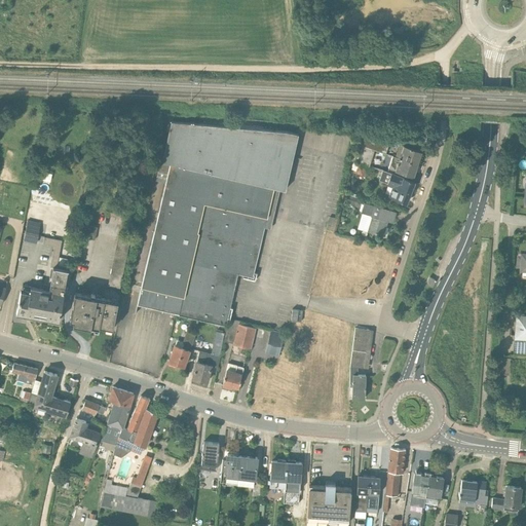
[(138,306),(176,315),(215,324),(214,328),(226,331),(227,326),(226,325),(227,318),(229,318),(230,318),(232,307),(230,307),(237,274),(253,277),(254,275),(247,273),(261,216),(267,218),(273,188),(285,190),(298,134),(288,130),(170,121),(160,162),(168,164),(138,306)]
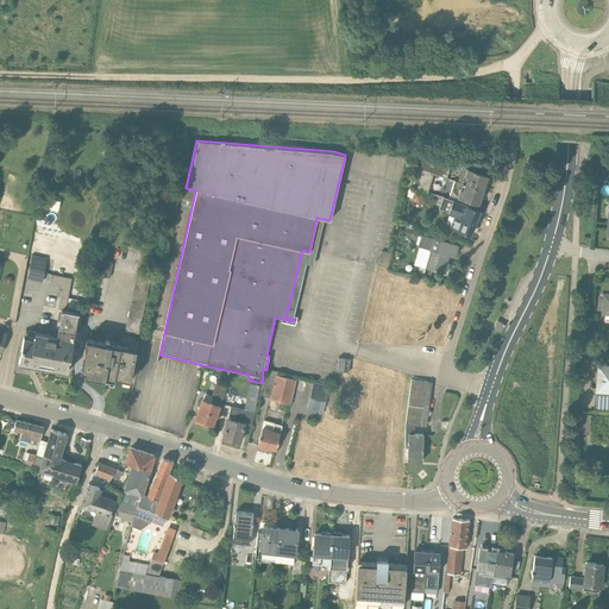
[(413,188),(414,187),(426,192),(432,174),(414,168),(409,187),(413,188)]
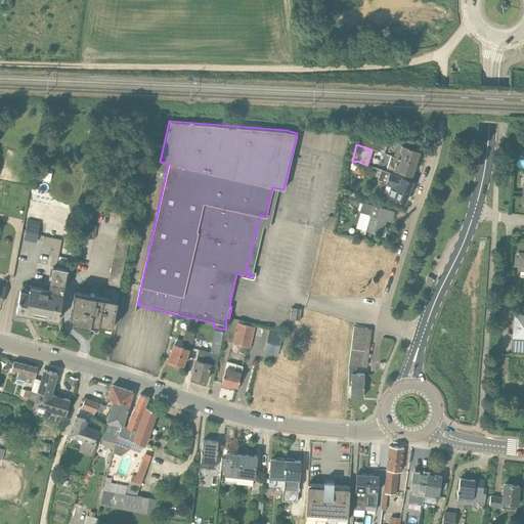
[(398,144),(393,157),(416,165),(420,151),(398,144)]
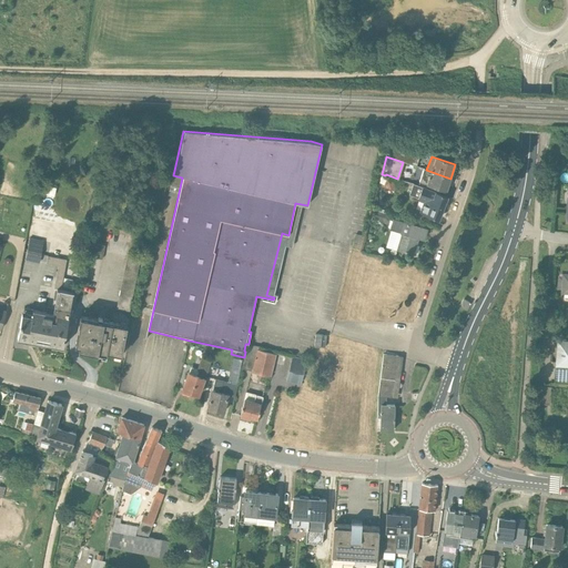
[(450,179),(426,170),(424,169),(419,182),(446,191),(450,179)]
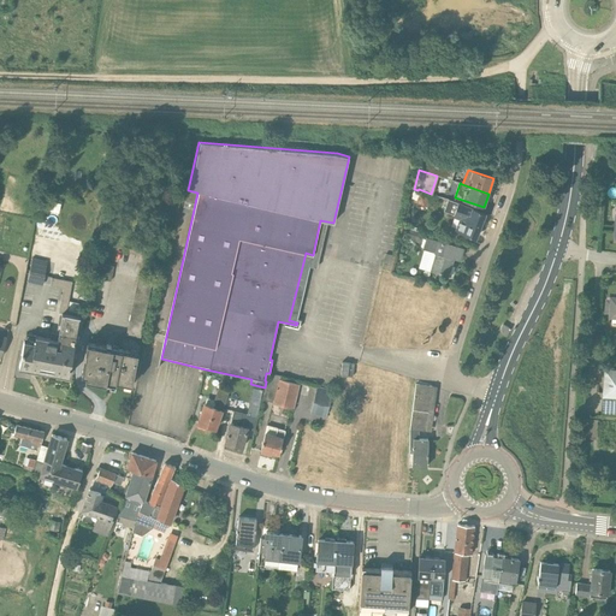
[(431,194),(419,189),(418,190),(414,203),(426,207),(431,195),(431,194)]
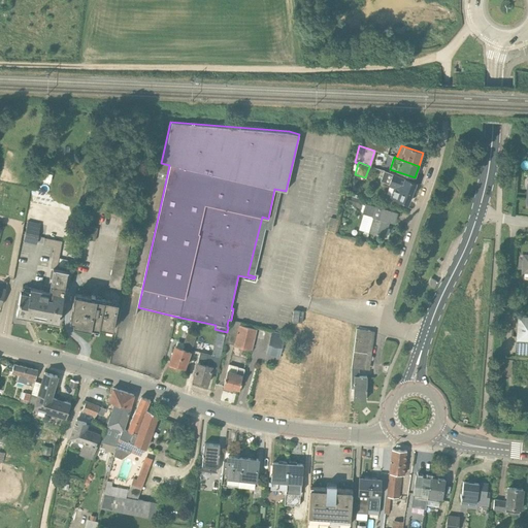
[(393,198),(407,204),(416,183),(384,171),(381,182),(396,188),(393,198)]
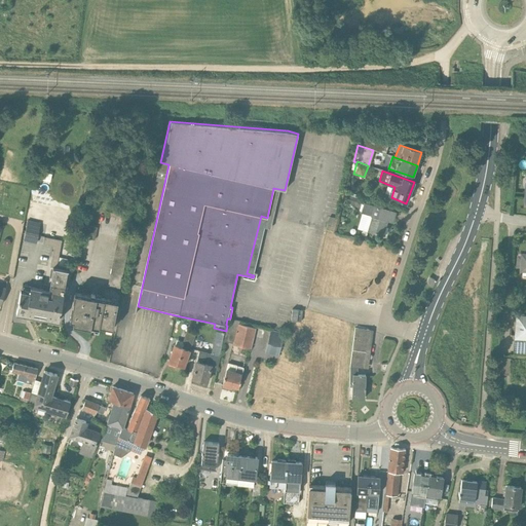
[(32,177),(30,186),(39,187),(41,179),(32,177)]
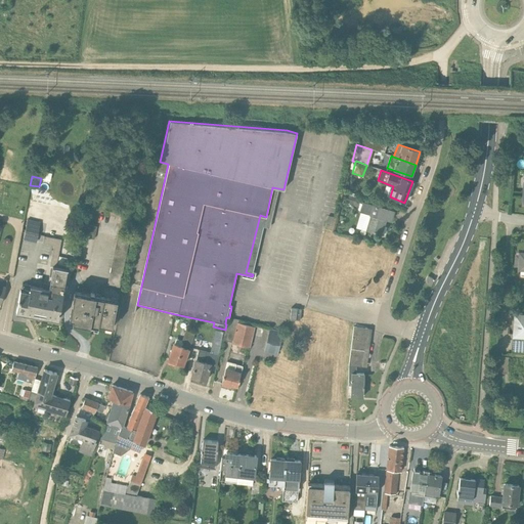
[(347,204),(356,206),(358,199),(349,195),(347,204)]
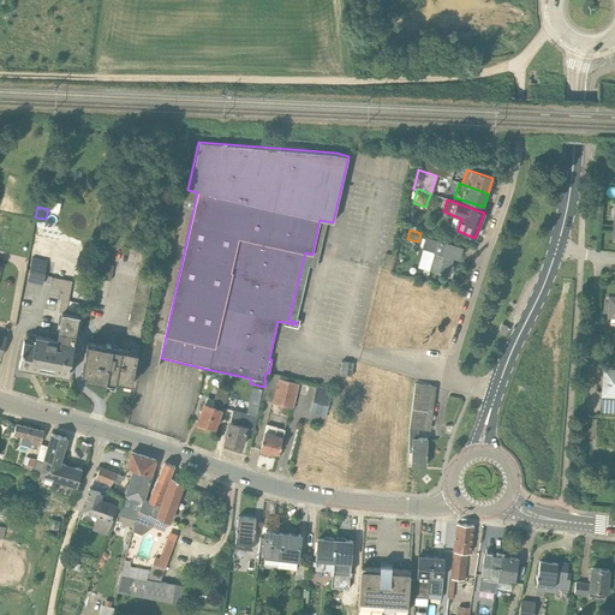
[(429,270),(448,275),(452,264),(449,263),(451,257),(459,260),(463,248),(436,240),(425,238),(422,249),(434,252),(433,252),(434,254),(429,270)]
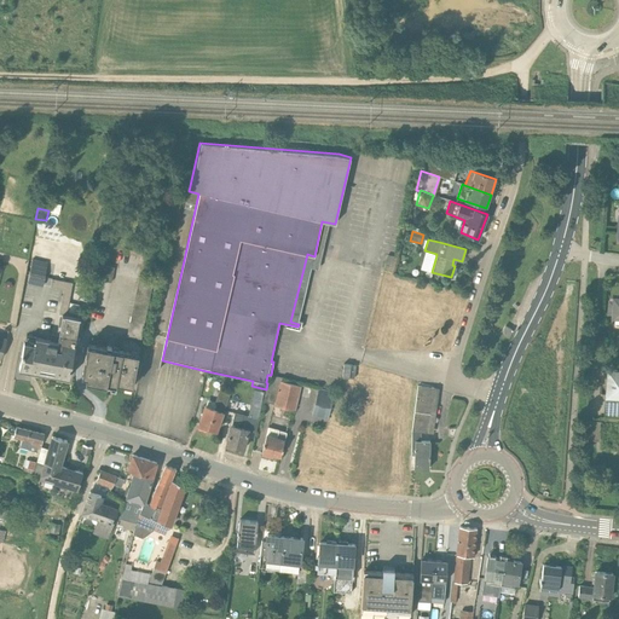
[(393,272),(397,258),(387,255),(383,270),(393,272)]
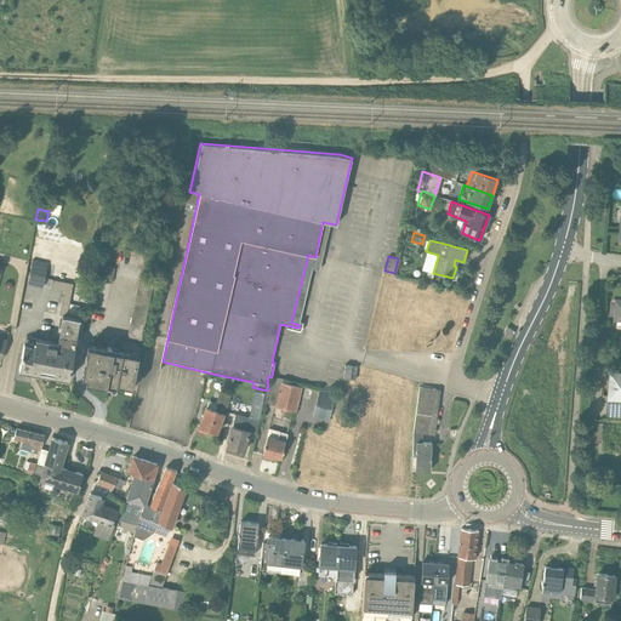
[(43,288),(47,265),(33,261),(28,285),(43,288)]
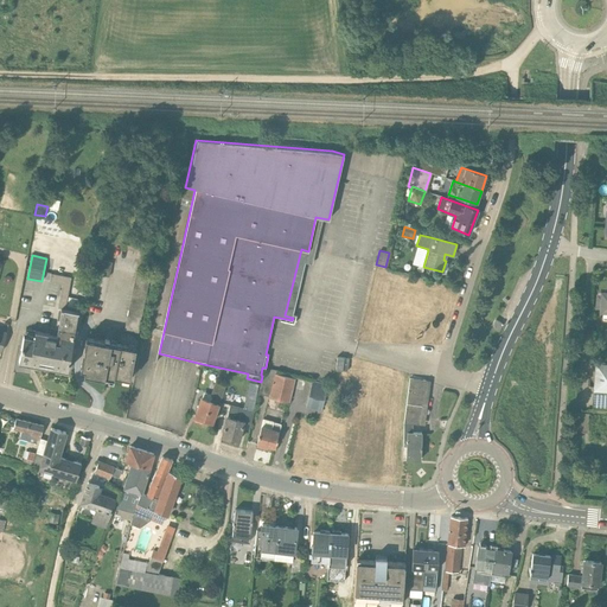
[(113,262),(98,260),(95,275),(109,278),(113,262)]
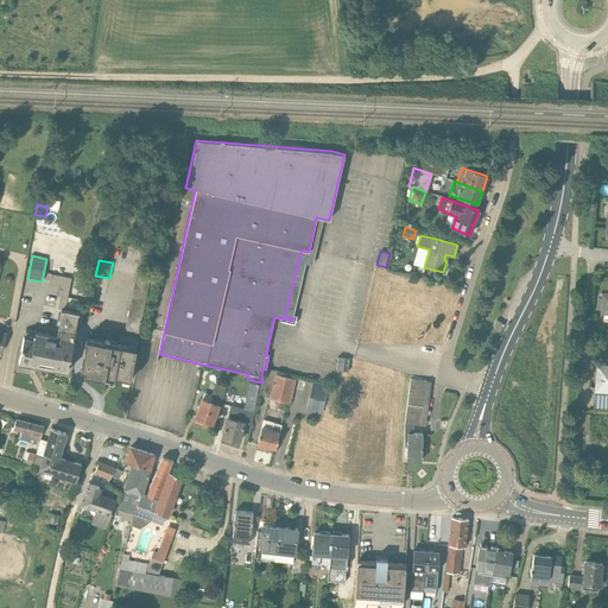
[(58,309),(62,310),(65,310),(67,303),(71,278),(51,273),(49,283),(62,285),(58,309)]
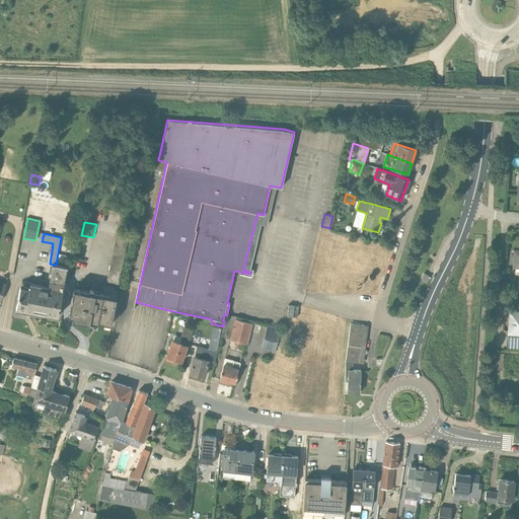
[(44,281),(43,285),(21,281),(16,309),(18,309),(18,311),(23,312),(23,310),(25,311),(26,309),(58,315),(57,316),(58,317),(63,289),(67,267),(56,265),(53,265),(50,282),(44,281)]
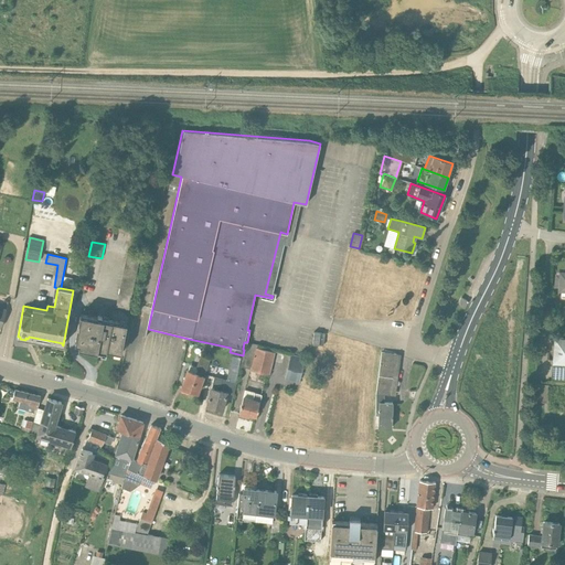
[(468,305),(465,298),(461,297),(459,301),(459,304),(460,307),(464,310),(465,311),(468,305)]
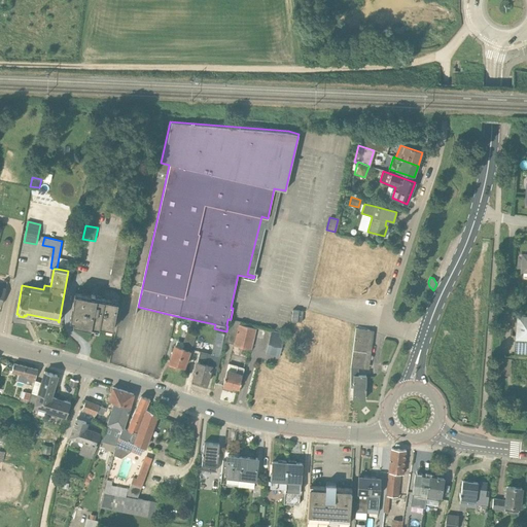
[(74,316),(73,324),(91,328),(92,325),(113,329),(119,304),(75,294),(70,315),(74,316)]
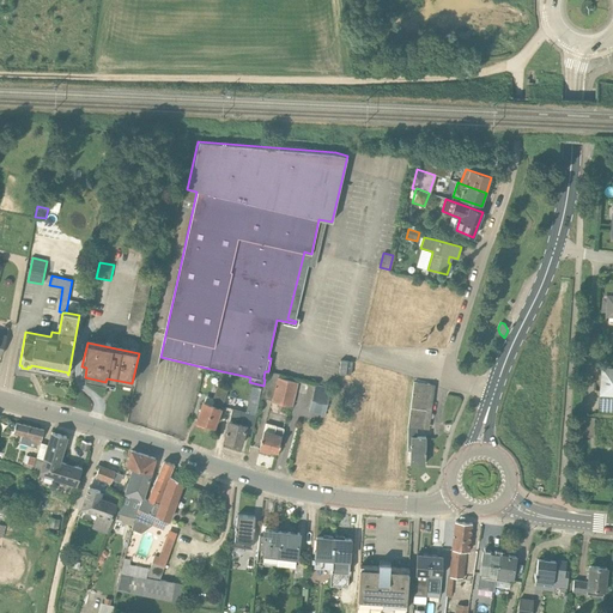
[(340,360),(339,374),(351,375),(352,362),(340,360)]
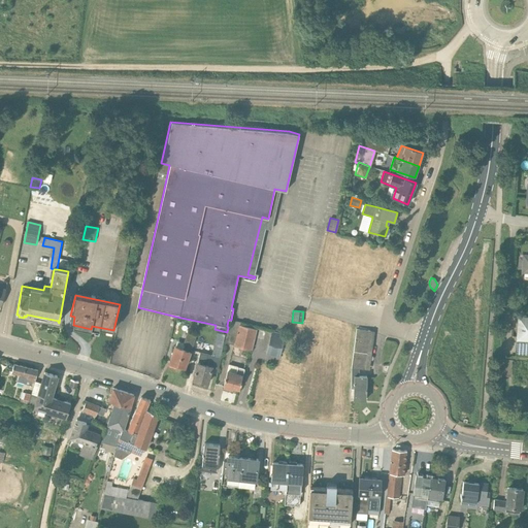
[(527,315),(519,315),(518,339),(527,339),(527,315)]
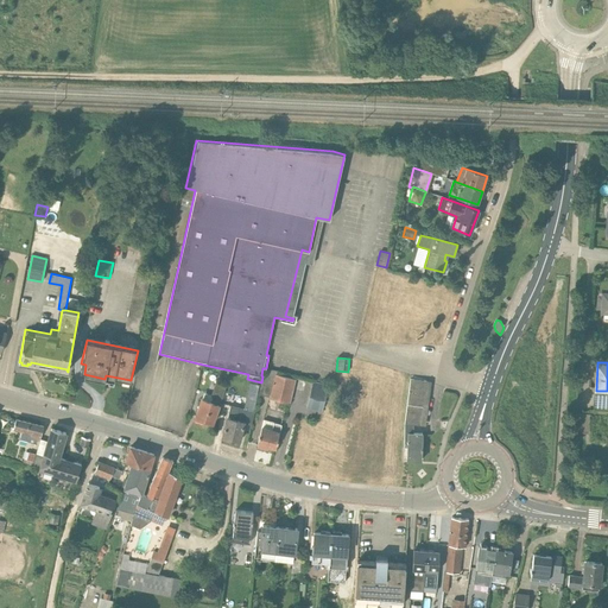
[(277,375),(277,371),(266,368),(265,368),(263,368),(261,375),(263,377),(261,382),(258,394),(289,401),(295,379),(277,375)]
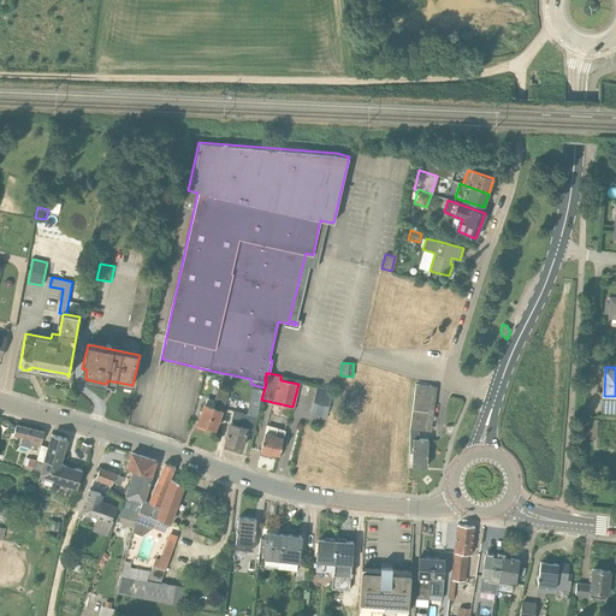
[(413,454),(413,466),(426,467),(427,440),(413,439),(414,428),(426,430),(432,386),(415,384),(409,431),(409,454),(413,454)]
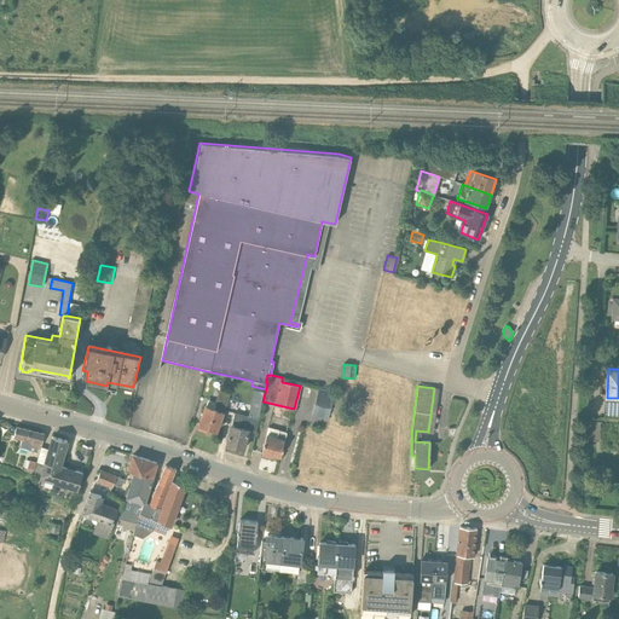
[(198,424),(217,431),(230,391),(220,388),(215,404),(217,405),(215,411),(206,408),(198,424)]
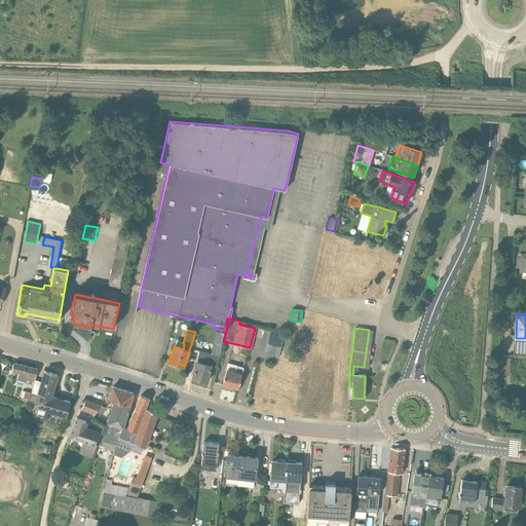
[(265,351),(278,354),(283,335),(270,332),(265,351)]
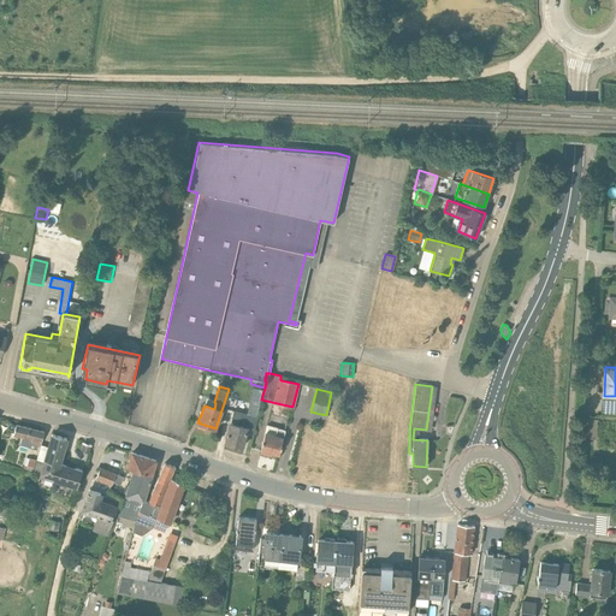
[(234,412),(225,443),(242,446),(247,428),(255,431),(261,406),(250,403),(248,415),(234,412)]
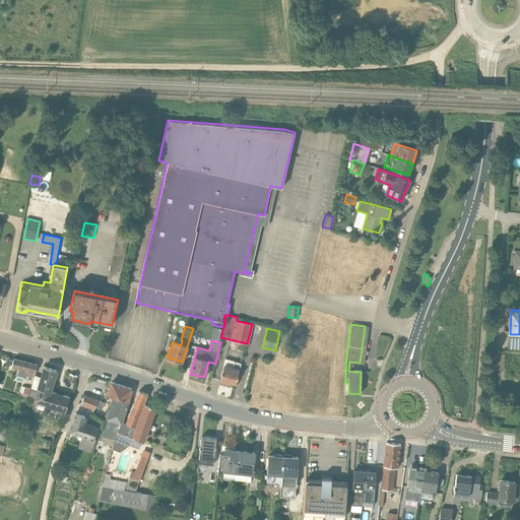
[(37,365),(13,359),(11,368),(18,370),(16,377),(30,380),(31,375),(35,376),(37,365)]
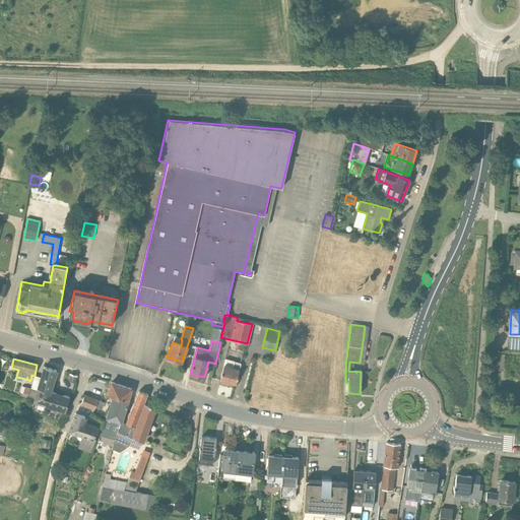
[(225,360),(219,381),(230,383),(230,382),(236,383),(237,379),(238,377),(241,363),(225,360)]
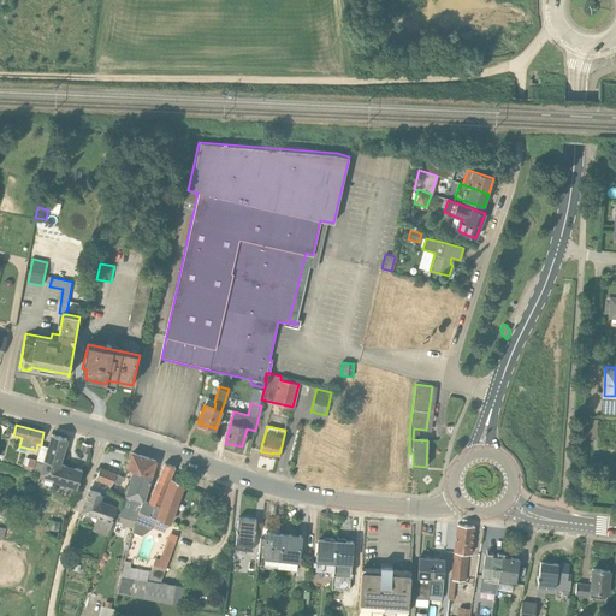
[(52,434),(45,462),(41,461),(37,473),(40,474),(40,475),(77,487),(82,471),(59,463),(66,438),(52,434)]
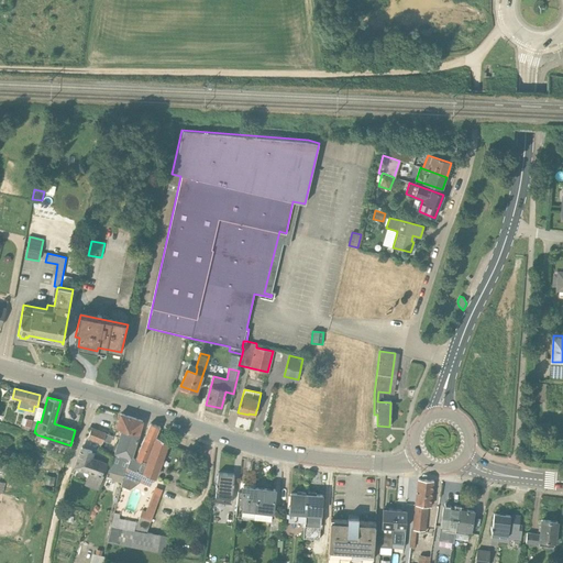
[(84,407),(76,405),(75,406),(76,406),(75,411),(81,414),(83,408),(84,408),(84,407)]
